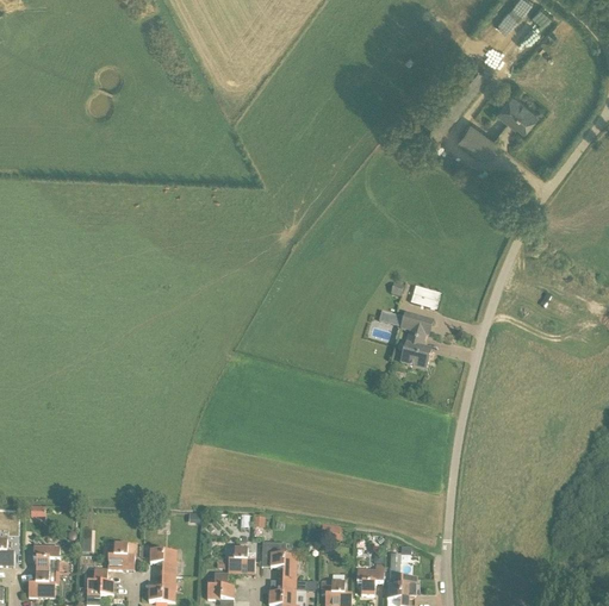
[(0,11),(23,0),(0,0),(0,11)]
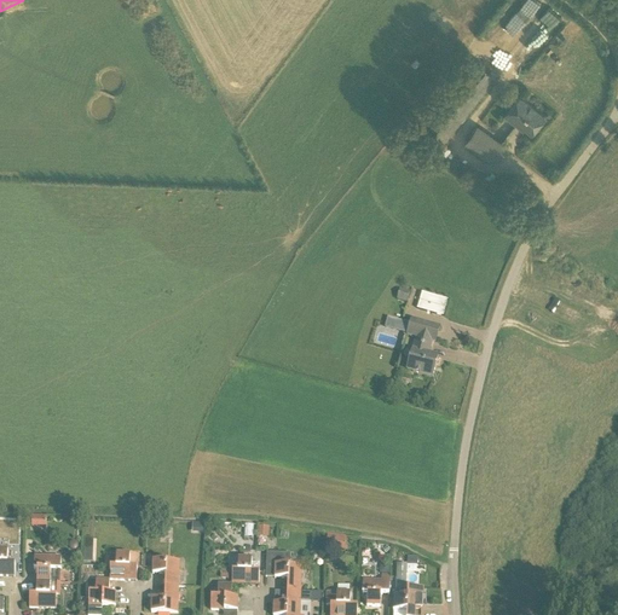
[(518,94),(503,112),(515,122),(518,120),(531,131),(543,115),(518,94)]
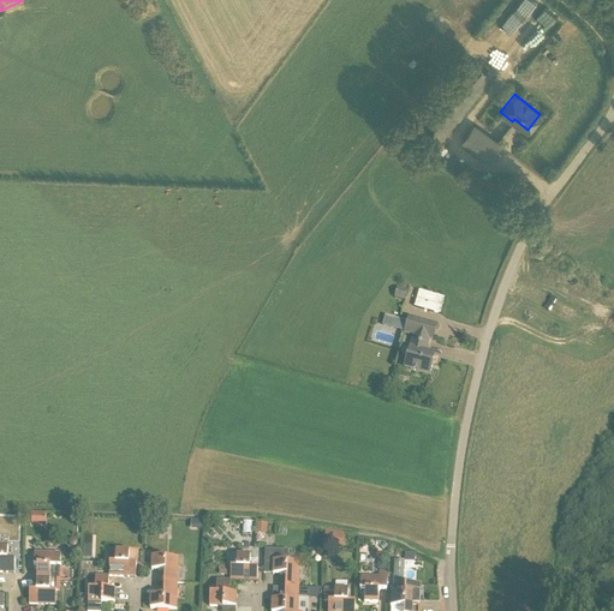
[(501,143),(496,139),(474,124),(462,139),(489,160),(501,143)]
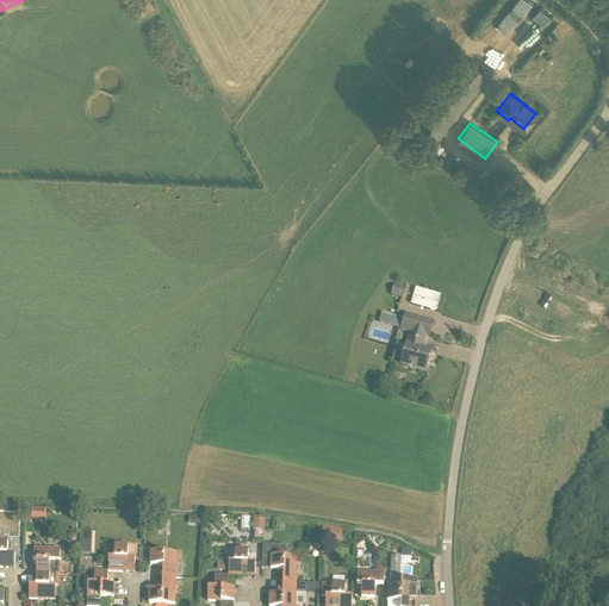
[(399,294),(403,285),(393,281),(390,292),(399,294)]
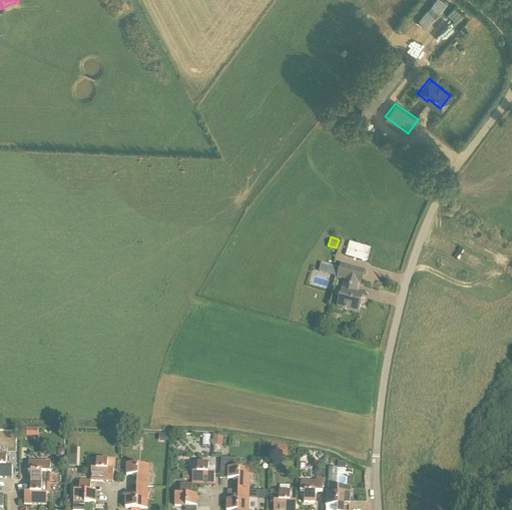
[(349,239),(345,253),(367,260),(371,246),(349,239)]
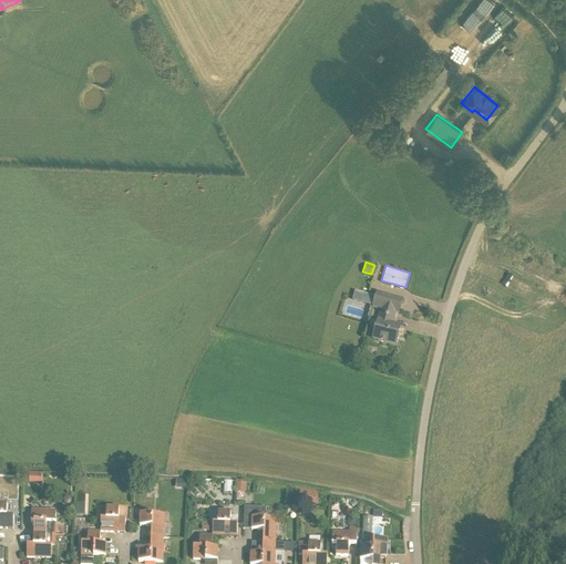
[(380,307),(371,337),(395,344),(398,334),(402,335),(404,326),(391,322),(394,310),(398,311),(402,297),(376,289),(371,304),(380,307)]
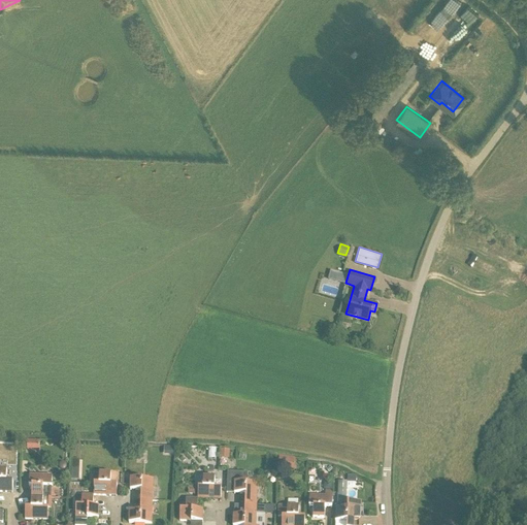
[(330,337),(333,328),(325,326),(322,334),(330,337)]
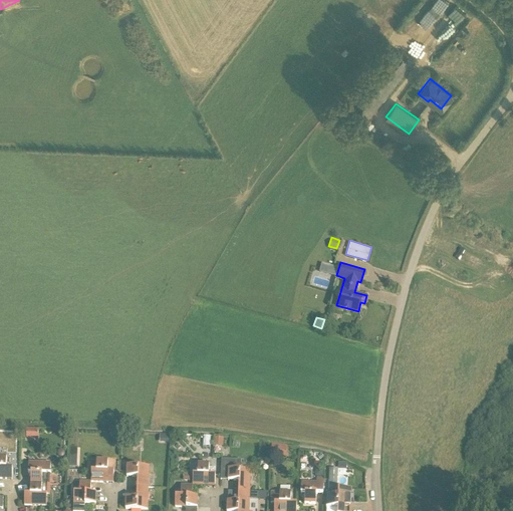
[(28,426),(28,435),(39,434),(39,425),(28,426)]
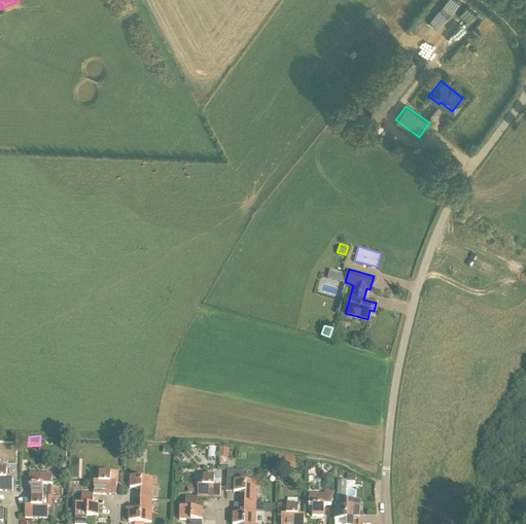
[(218,446),(218,454),(228,455),(229,446),(218,446)]
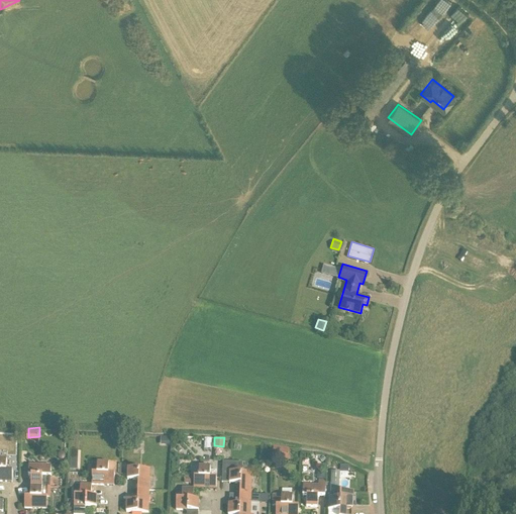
[(0,479),(11,479),(12,468),(5,468),(6,456),(0,455),(0,479)]
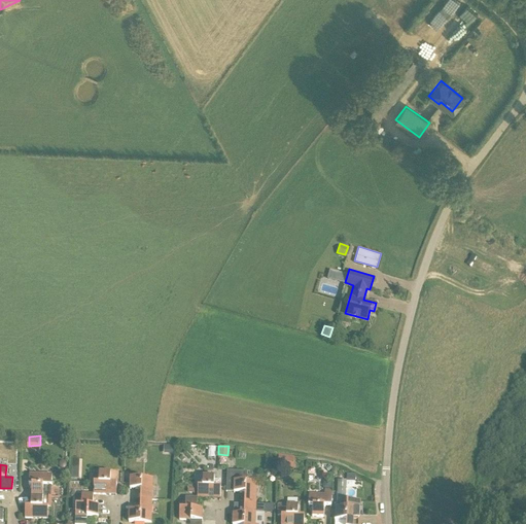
[(246,468),(234,468),(226,467),(225,489),(233,489),(233,490),(244,490),(244,500),(255,501),(256,479),(246,479),(246,468)]
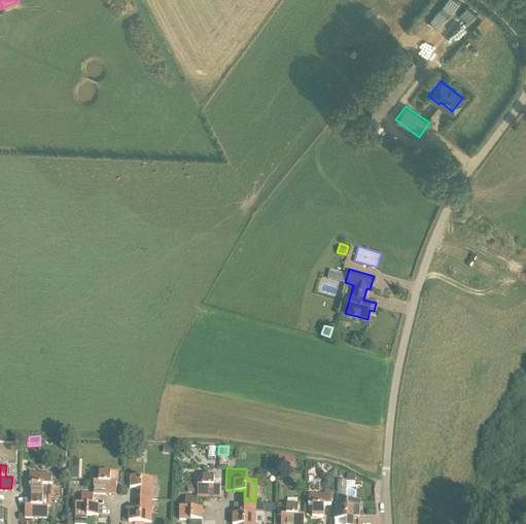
[(93,480),(93,491),(115,492),(115,481),(109,481),(110,469),(98,468),(98,480),(93,480)]
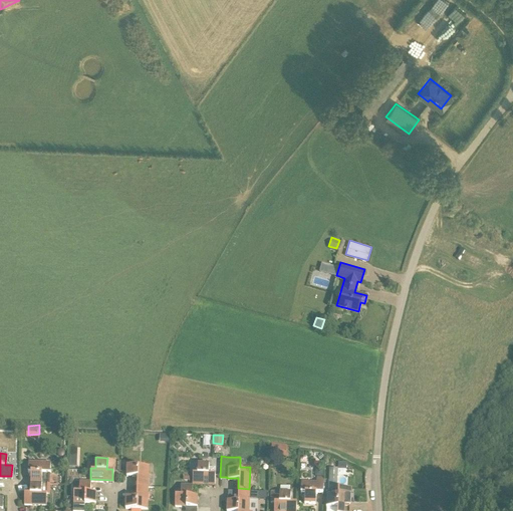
[(30,481),(49,482),(50,460),(28,459),(27,471),(30,471),(30,481)]
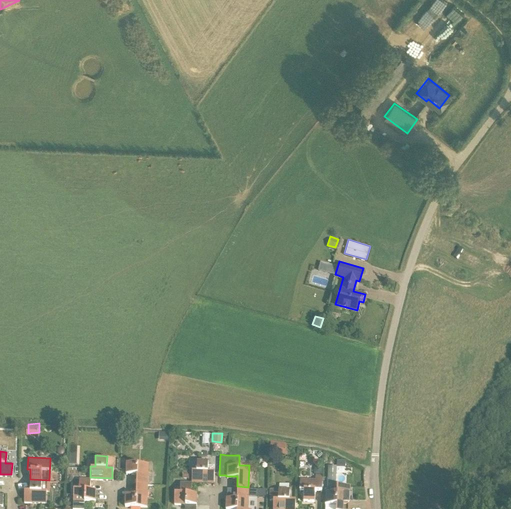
[(191,469),(191,481),(213,482),(213,470),(207,470),(207,459),(196,459),(196,470),(191,469)]
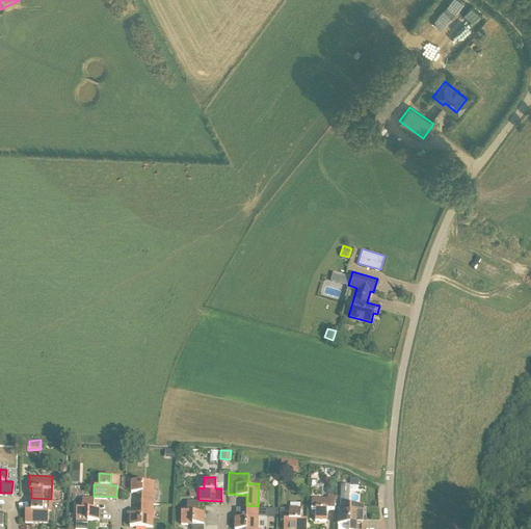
[(141,502),(153,502),(154,480),(131,479),(130,490),(141,490),(141,502)]
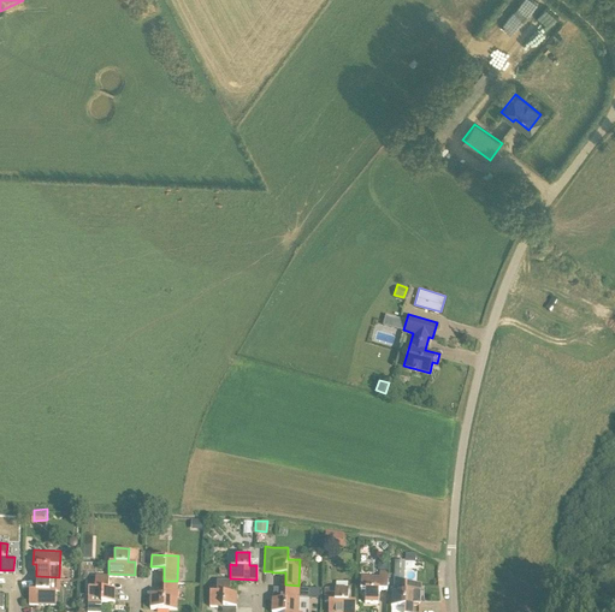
[(394,558),(392,584),(403,586),(404,558),(394,558)]
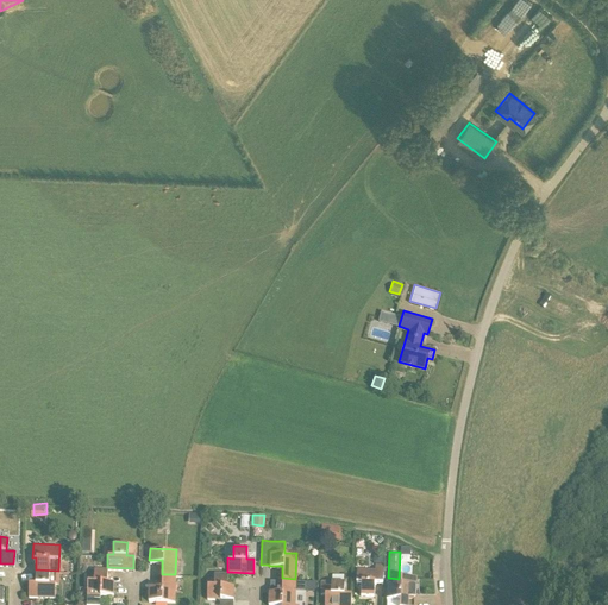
[(356,568),(356,581),(361,581),(361,593),(374,594),(374,583),(382,583),(382,562),(374,562),(374,568),(356,568)]
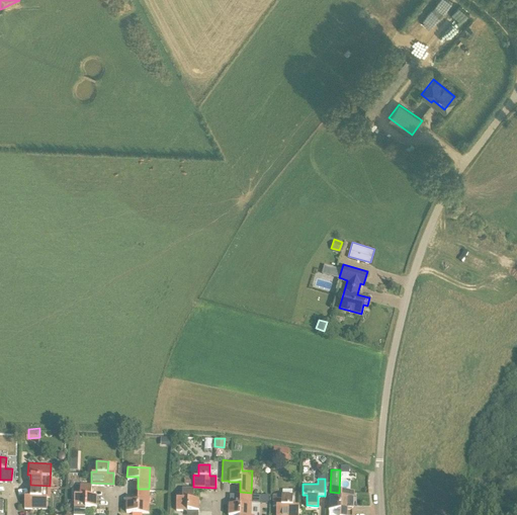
[(90,494),(91,483),(80,483),(79,494),(74,493),(73,513),(84,513),(84,505),(96,505),(96,494),(90,494)]
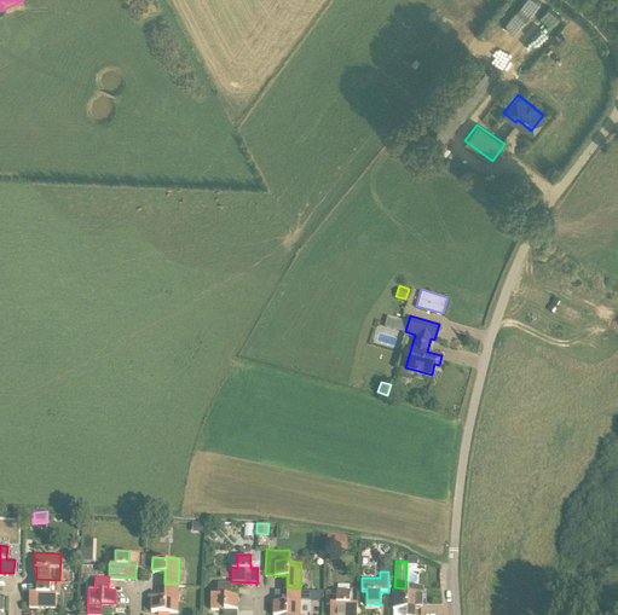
[(59,593),(59,580),(36,579),(35,592),(29,591),(28,605),(56,605),(56,593),(59,593)]
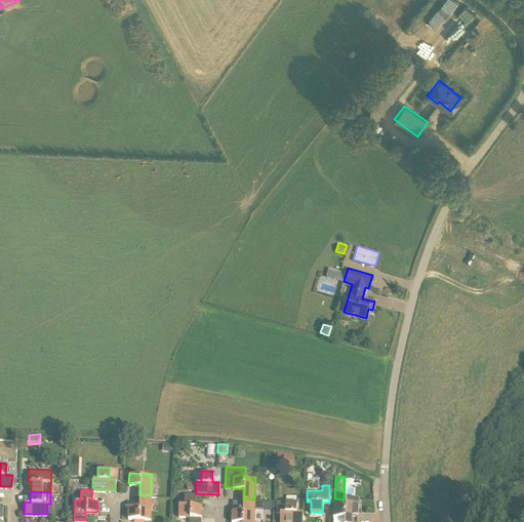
[(195,505),(196,493),(185,492),(184,504),(178,504),(177,515),(201,516),(201,505),(195,505)]
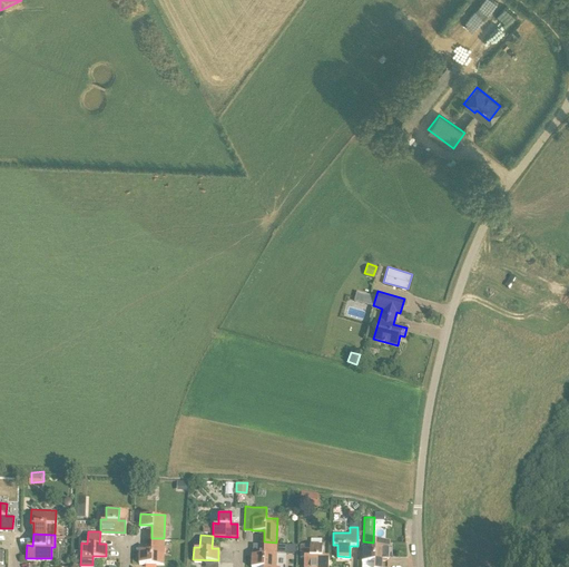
[(163,563),(164,538),(151,538),(150,549),(139,549),(138,561),(163,563)]
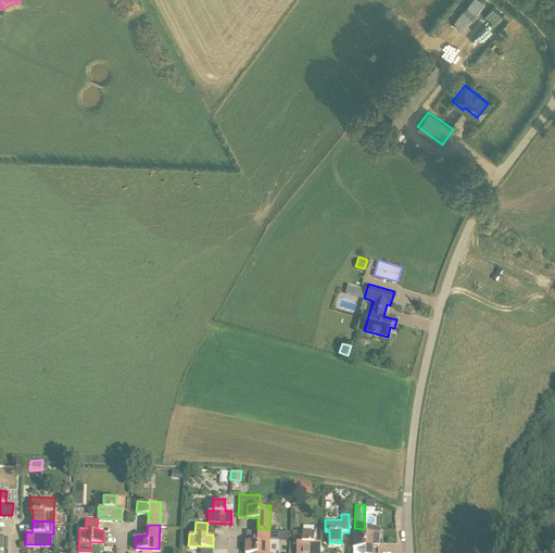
[(378,552),(379,527),(365,526),(365,535),(353,533),(352,552),(378,552)]
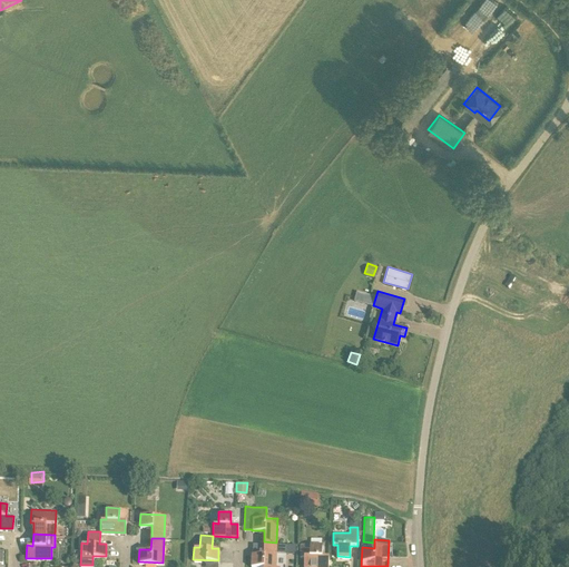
[(275,566),(276,543),(264,541),(263,554),(252,553),(251,566),(263,566),(262,566),(277,566),(278,565),(277,565),(277,566),(275,566)]
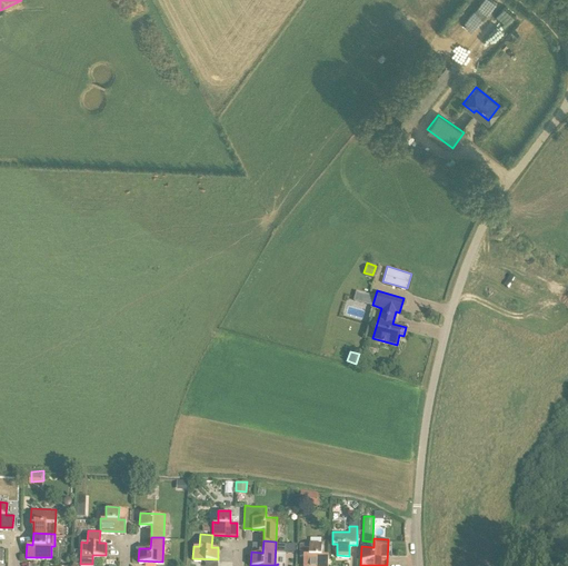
[(299,543),(299,554),(304,554),(302,565),(327,565),(328,555),(320,555),(321,543),(299,543)]
